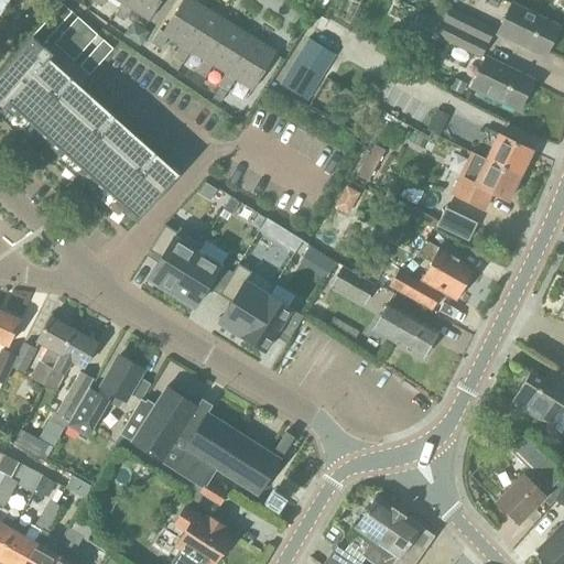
[(0,0),(0,14),(9,0),(0,0)]
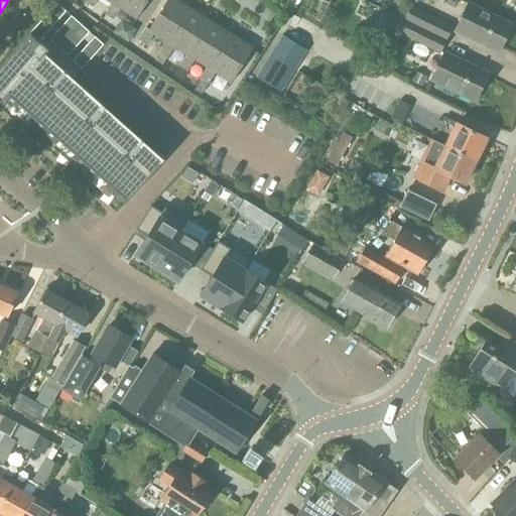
[(114,0),(112,4),(105,15),(112,19),(119,8),(136,19),(147,0),(114,0)]
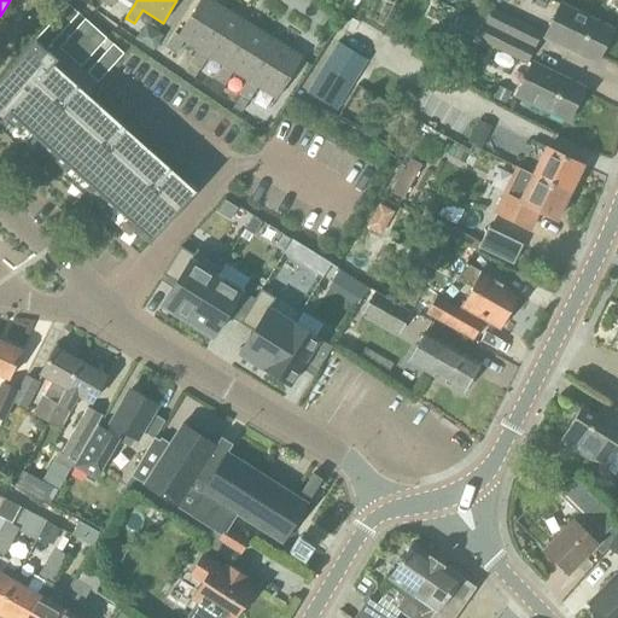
[(198,50),(223,9),(209,0),(199,0),(178,36),(174,35),(164,50),(175,56),(184,41),(198,50)]
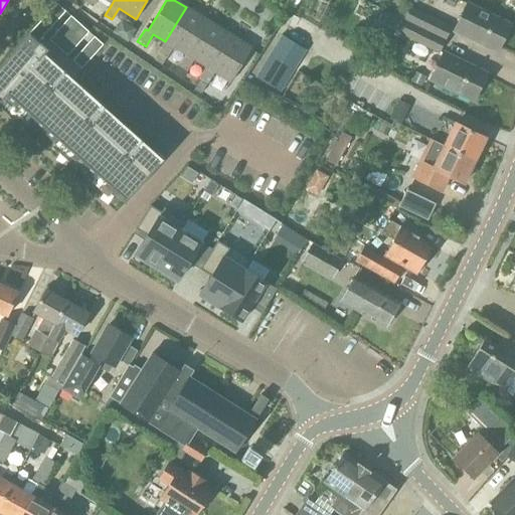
[(56,3),(51,9),(59,17),(65,11),(62,9),(56,3)]
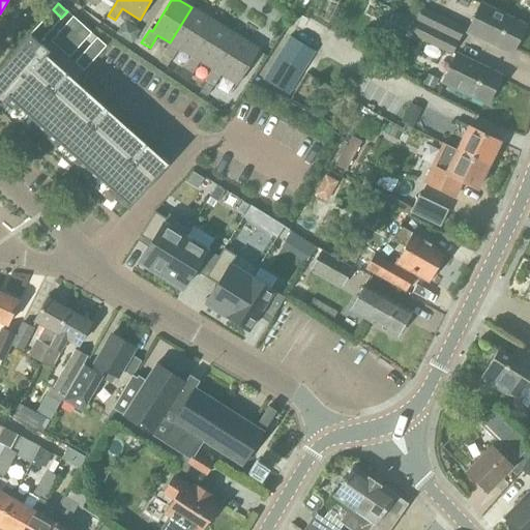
[(510,53),(525,26),(481,4),(467,32),(510,53)]
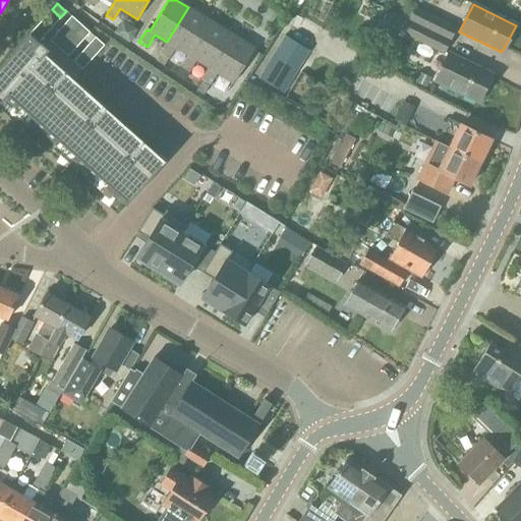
[(187,55),(209,20),(188,7),(167,42),(159,55),(167,59),(175,47),(187,55)]
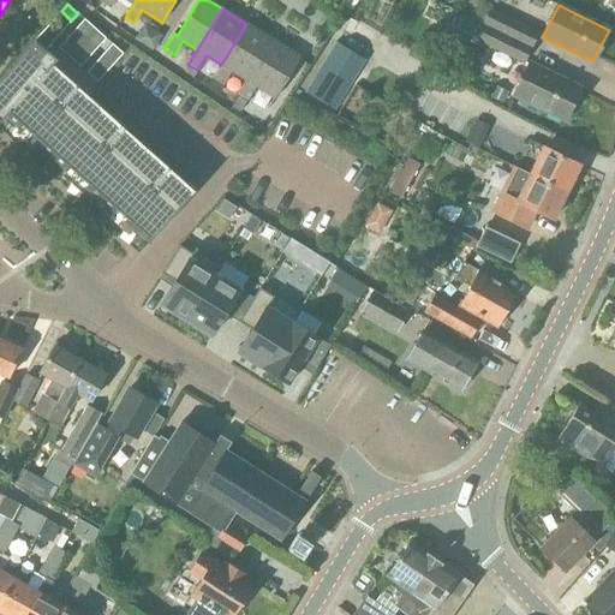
[(61,11),(54,18),(65,28),(71,21),(61,11)]
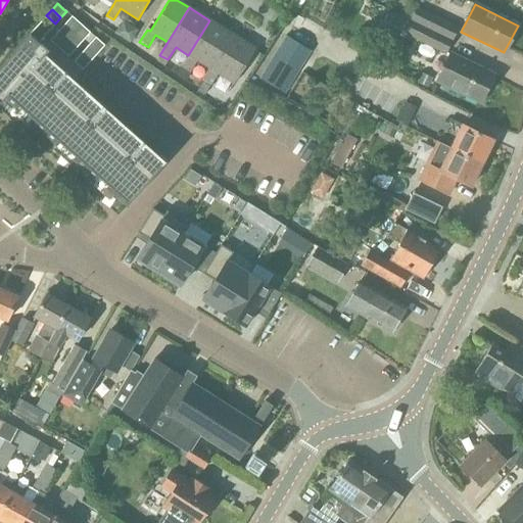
[(411,21),(450,43),(458,31),(418,9),(411,21)]
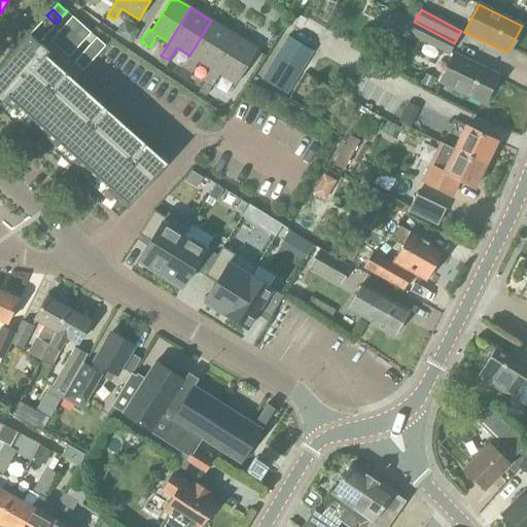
[(447,57),(454,43),(414,22),(392,10),(384,27),(406,38),(407,35),(447,57)]
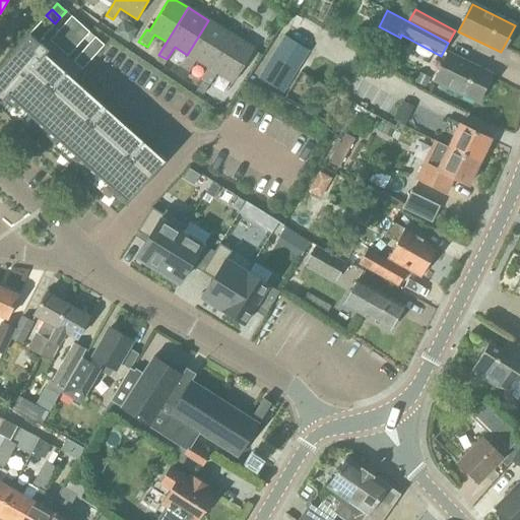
[(46,15),(41,21),(50,29),(55,23),(46,15)]
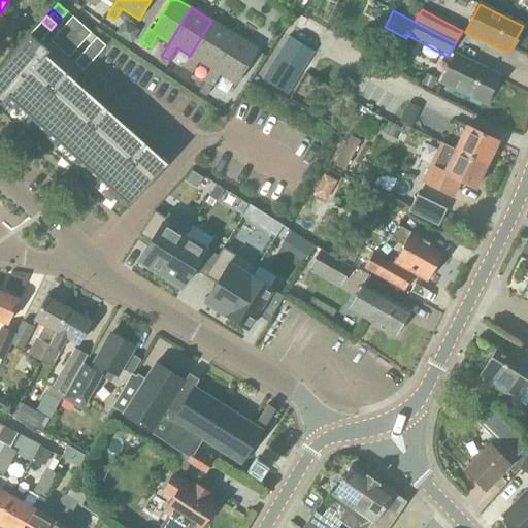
[(72,17),(67,23),(76,31),(81,25),(72,17)]
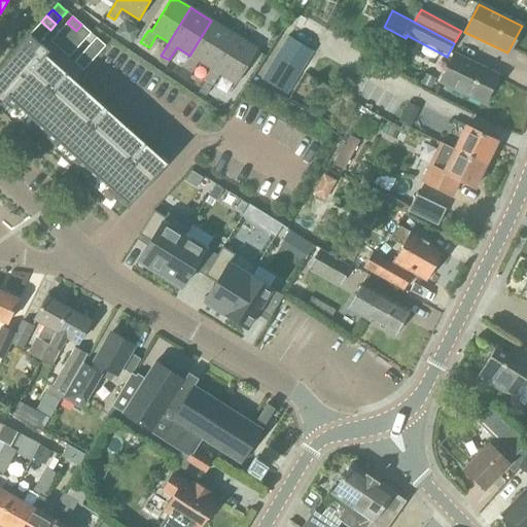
[(124,21),(115,33),(131,43),(139,30),(124,21)]
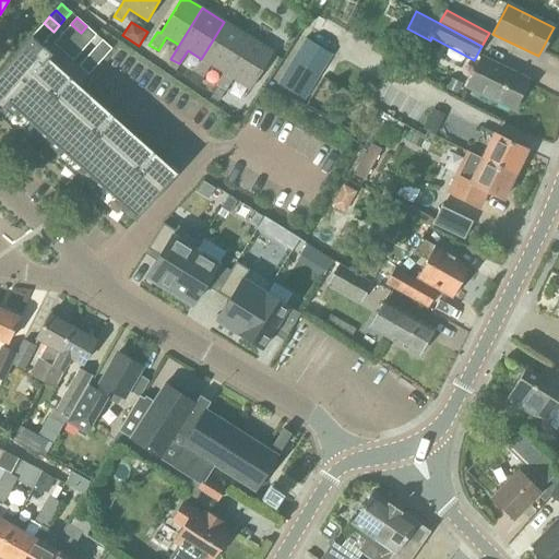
[(224,73),(247,36),(224,22),(201,59),(192,72),(202,79),(211,64),(224,73)]
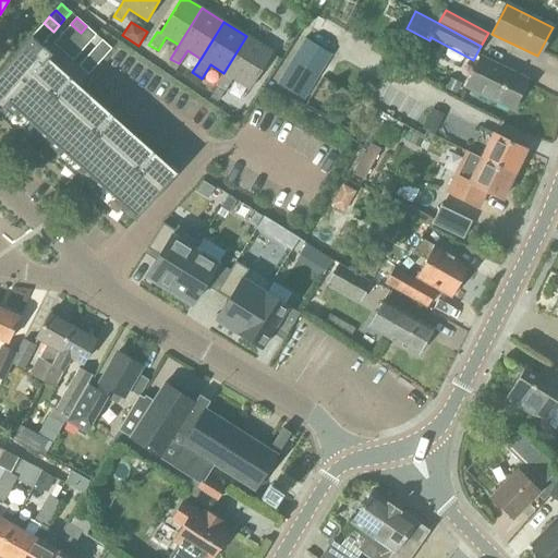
[(44,23),(37,29),(47,38),(53,32),(44,23)]
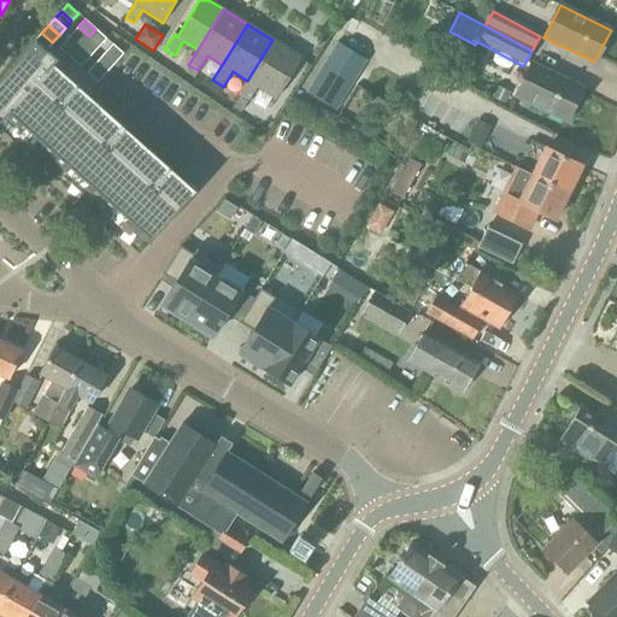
[(78,27),(71,34),(82,43),(89,36),(78,27)]
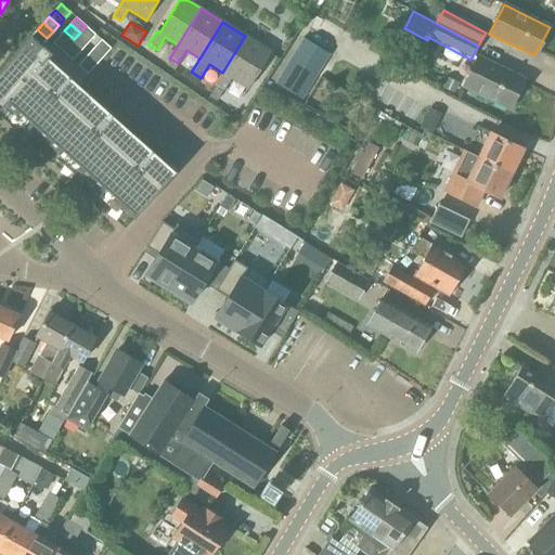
[(86,26),(80,33),(90,41),(95,35),(86,26)]
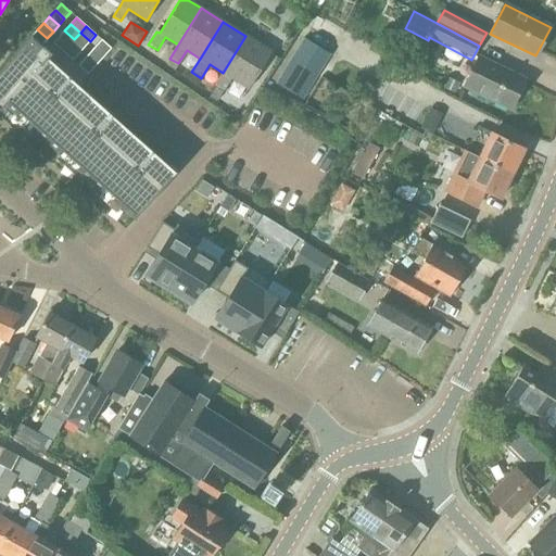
[(34,33),(32,36),(41,45),(47,38),(37,29),(34,33)]
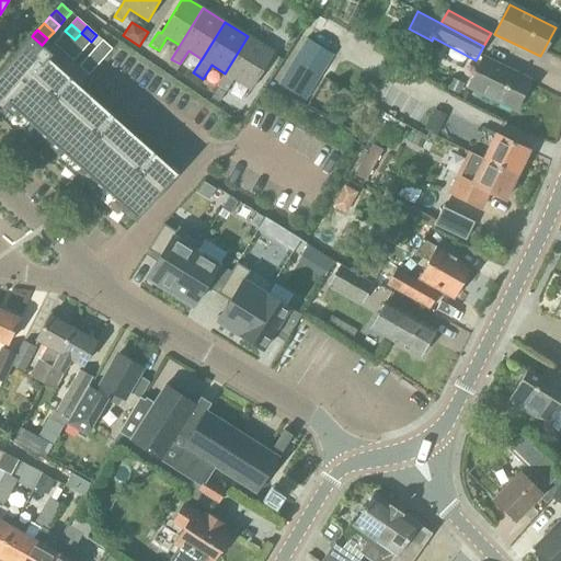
[(65,31),(59,37),(69,46),(75,39),(65,31)]
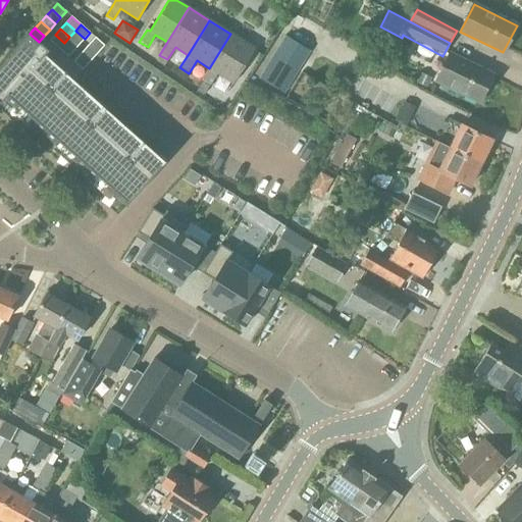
[(75,31),(69,37),(79,45),(85,39),(75,31)]
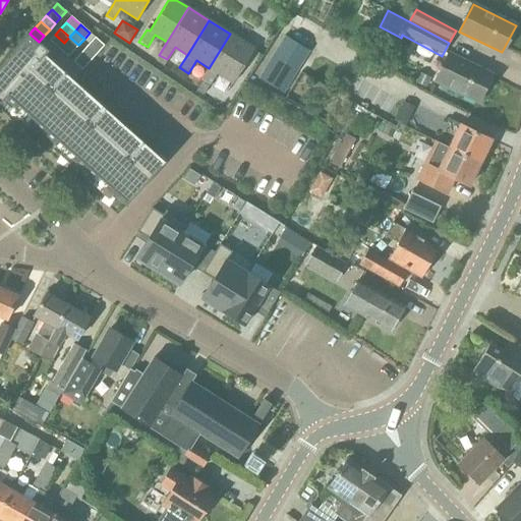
[(230,34),(209,68),(194,91),(203,97),(217,73),(233,83),(255,49),(230,34)]
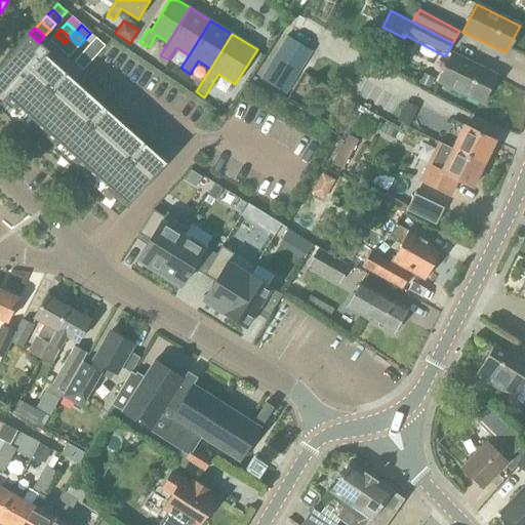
[(55,35),(50,40),(59,48),(65,43),(55,35)]
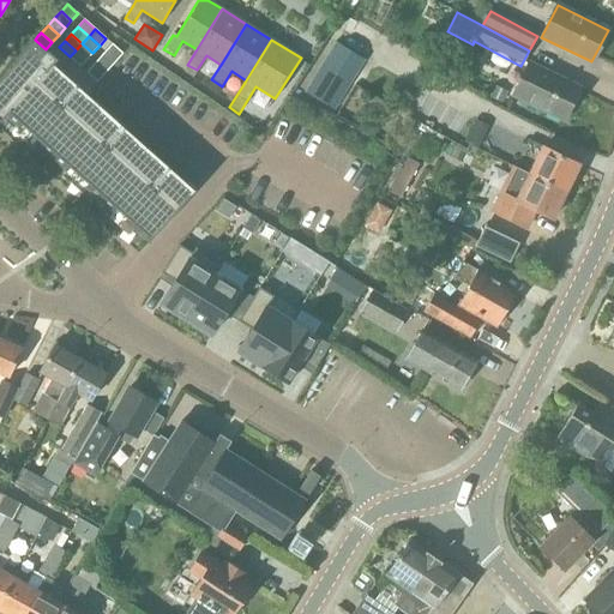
[(332,108),(363,59),(336,41),(305,90),(332,108)]
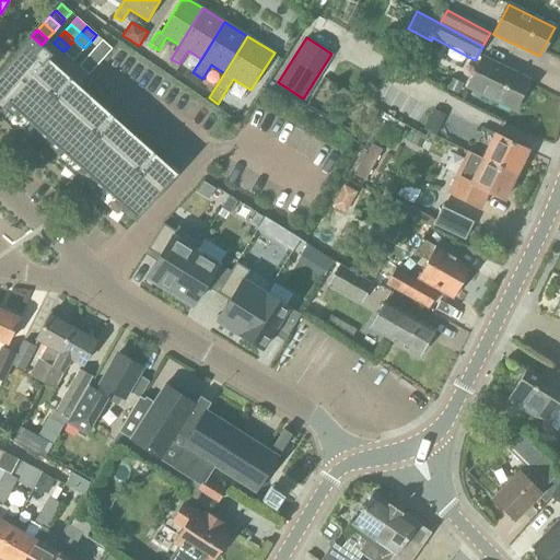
[(74,39),(69,46),(79,55),(84,48),(74,39)]
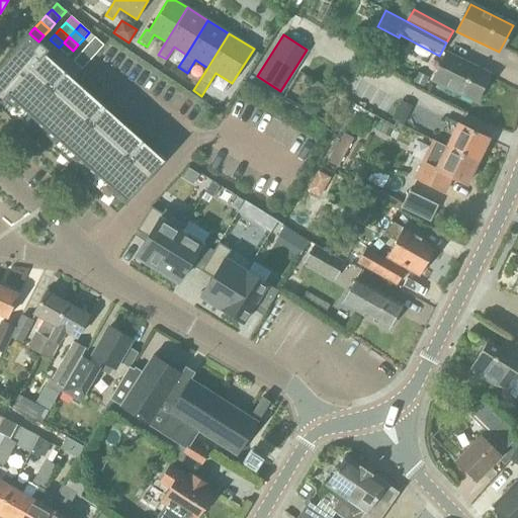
[(94,36),(89,42),(98,51),(103,45),(94,36)]
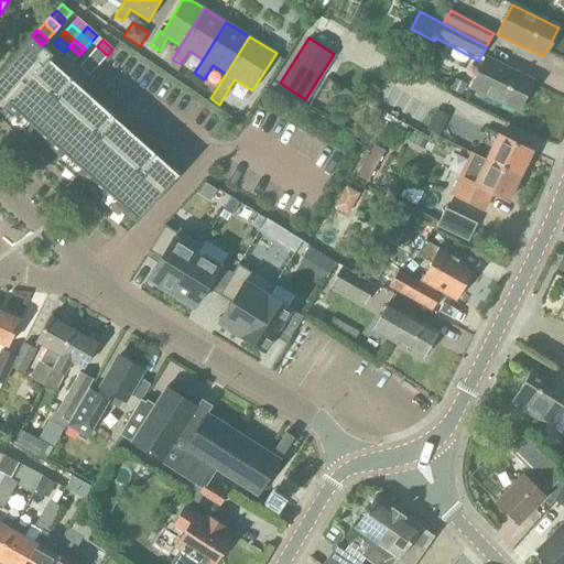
[(30,41),(0,74),(0,99),(1,101),(14,112),(18,108),(26,116),(61,78),(39,58),(44,53),(30,41)]
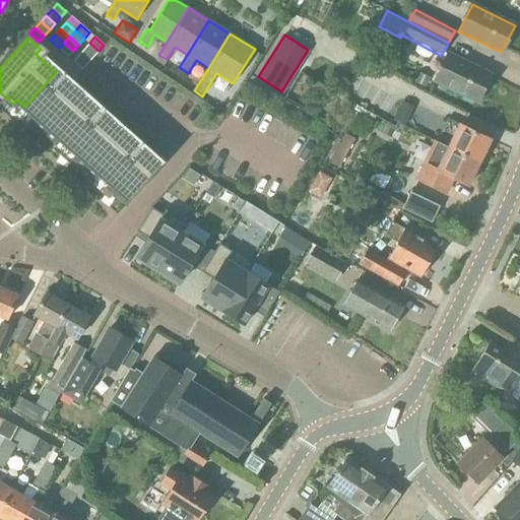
[(64,43),(59,48),(68,57),(73,51),(64,43)]
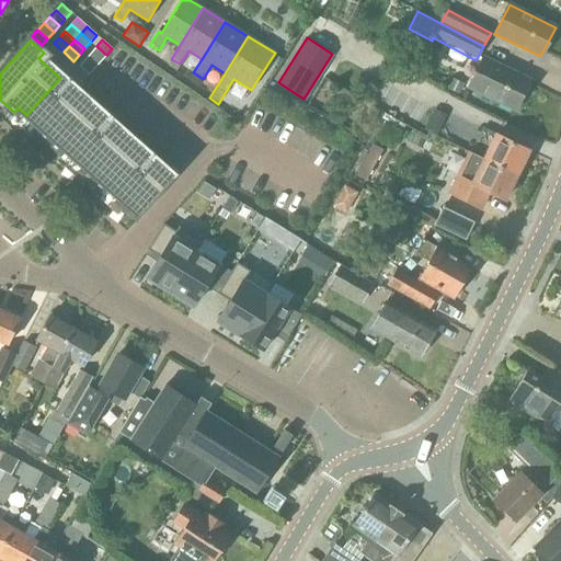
[(96,46),(90,53),(100,61),(106,55),(96,46)]
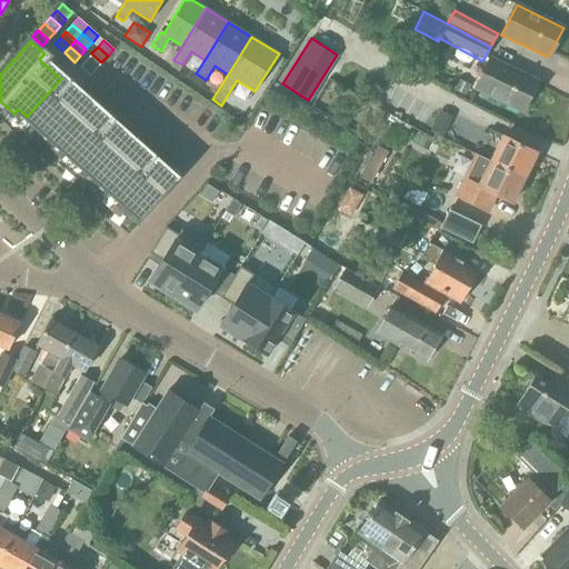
[(91,53),(86,60),(96,69),(101,62),(91,53)]
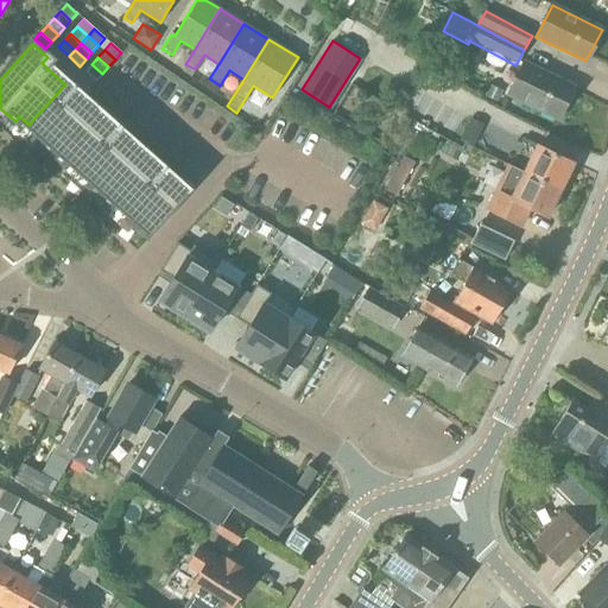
[(558,119),(574,88),(523,63),(507,95),(558,119)]
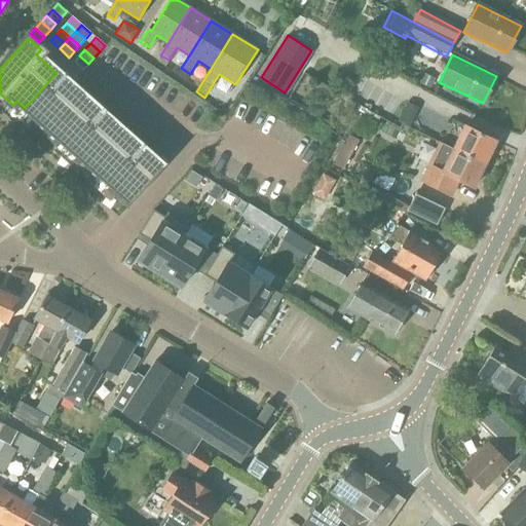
[(79,55),(74,62),(83,70),(88,64),(79,55)]
